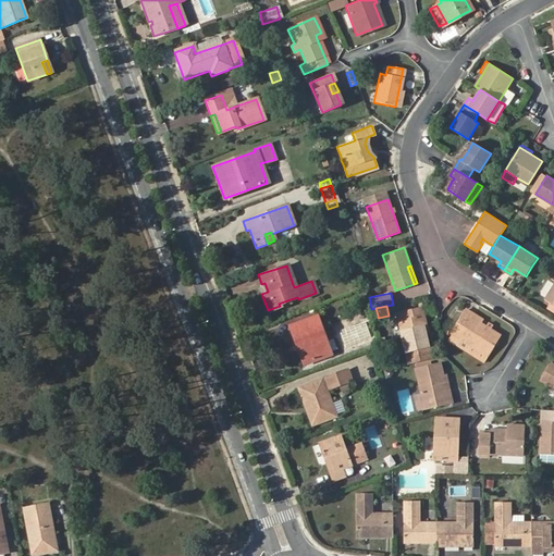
[(401,319),(410,363),(432,358),(426,332),(425,326),(427,326),(422,307),(403,311),(405,319),(401,319)]
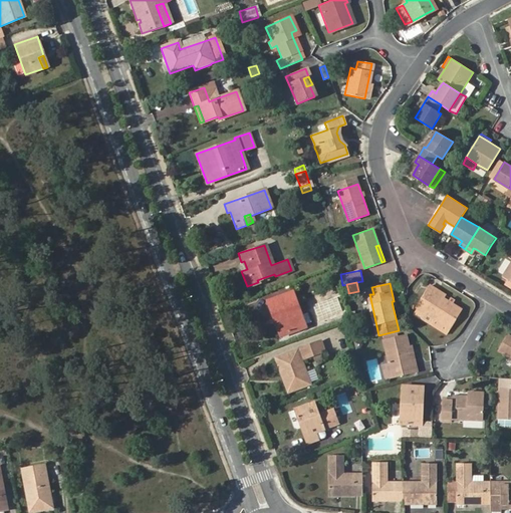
[(430,284),(428,287),(444,297),(446,293),(430,284)]
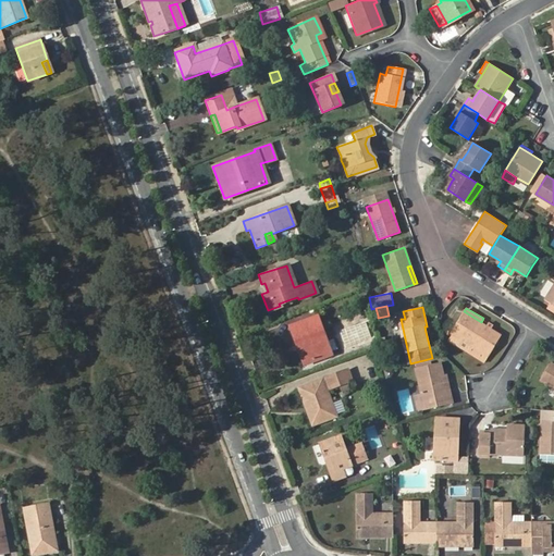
[(481,322),(464,311),(450,334),(457,338),(454,344),(482,362),(501,334),(491,329),(493,325),(489,322),(487,325),(481,322)]
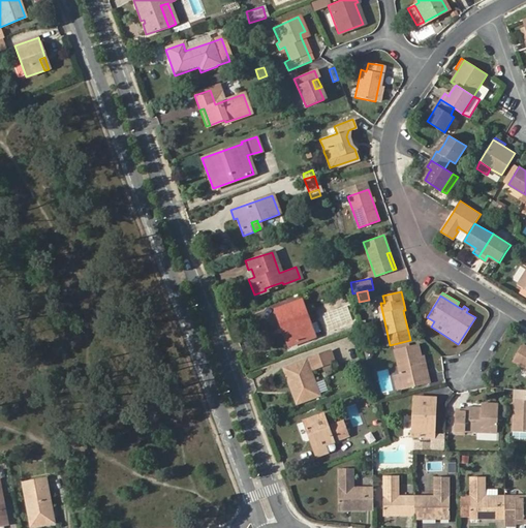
[(274,311),(280,329),(283,328),(289,343),(311,336),(298,303),(274,311)]
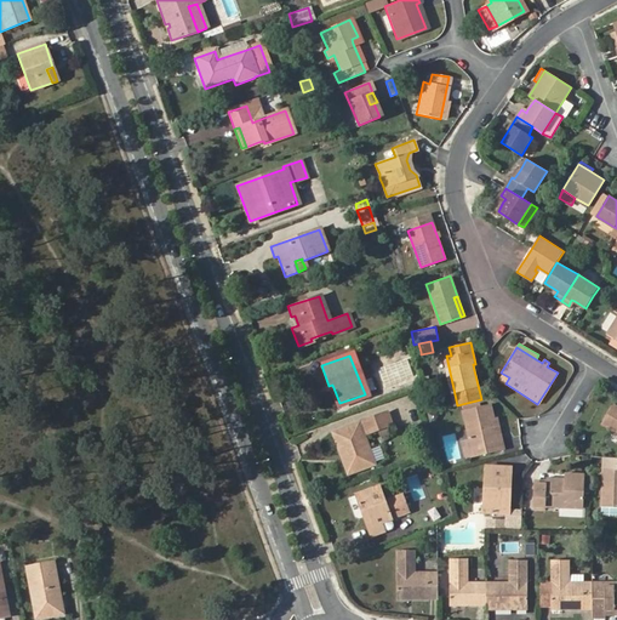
[(332,385),(329,386),(336,404),(340,403),(332,385)]
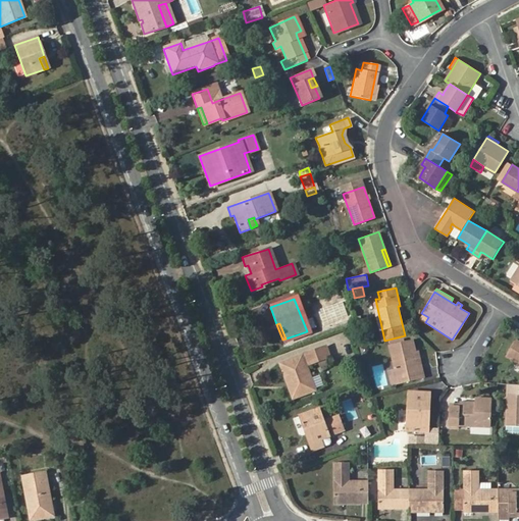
[(507,355),(518,362),(518,341),(516,340),(507,355)]
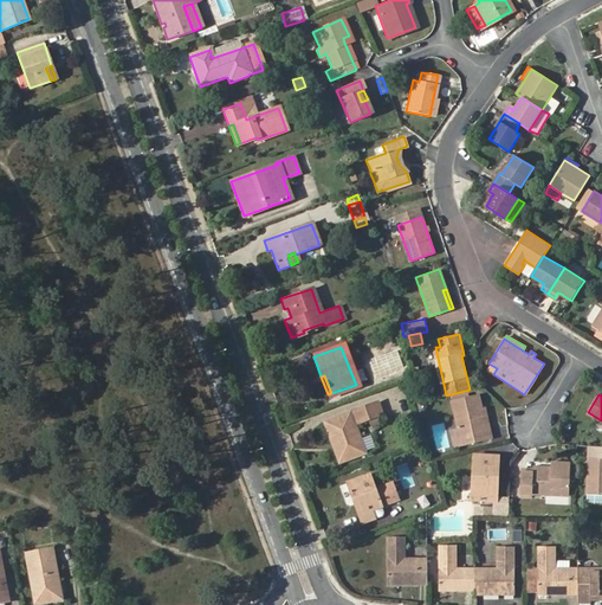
[(474,396),(450,401),(457,429),(459,437),(464,436),(466,445),(489,438),(486,430),(484,431),(478,409),(474,396)]
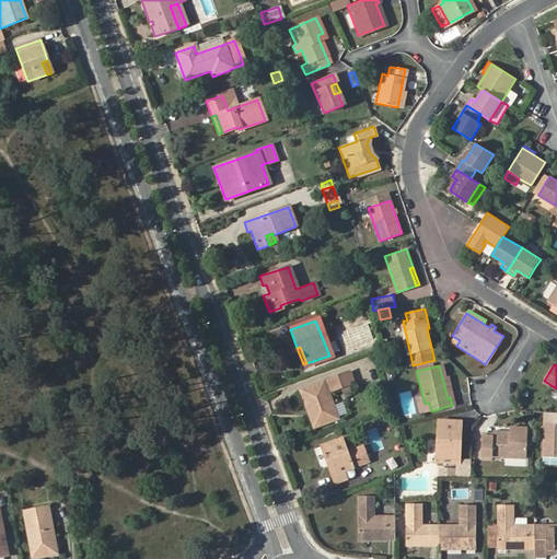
[(298,391),(308,415),(310,414),(314,426),(335,419),(325,393),(351,384),(347,373),(298,391)]
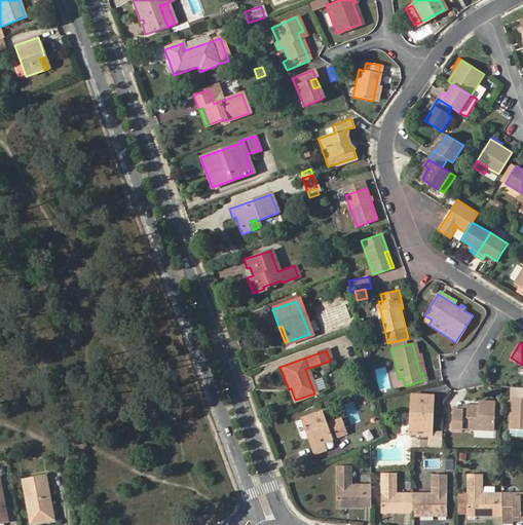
[(397,372),(390,374),(394,388),(405,386),(403,378),(399,379),(397,372)]
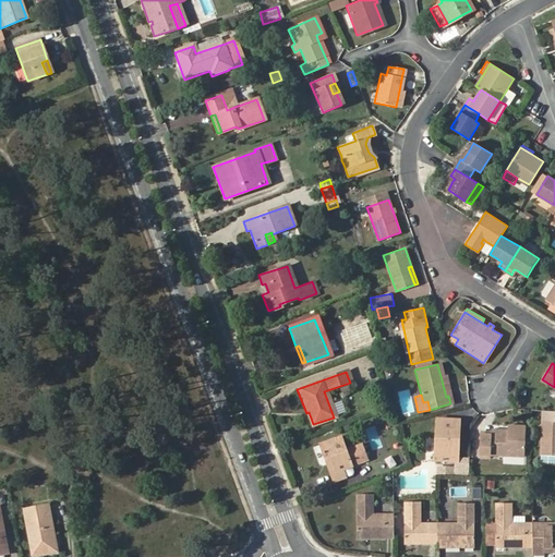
[(334,415),(341,413),(338,402),(332,404),(334,415)]
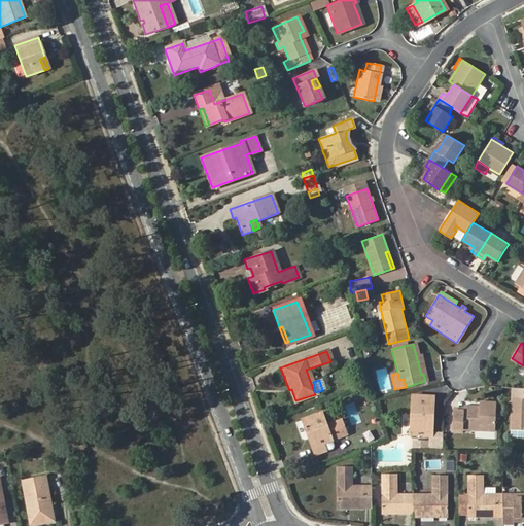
[(523,387),(513,386),(509,436),(523,435),(523,387)]
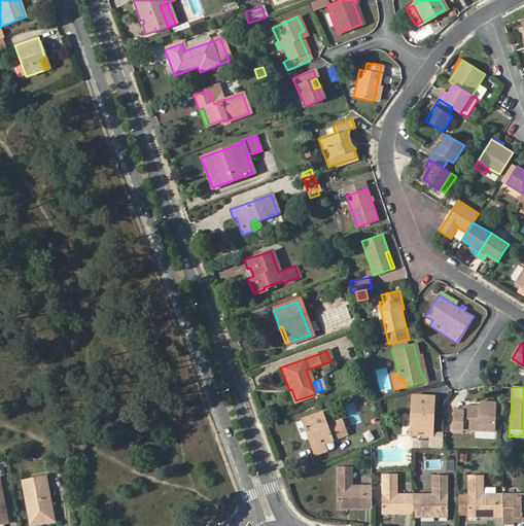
[(429,418),(433,418),(433,405),(430,405),(430,396),(412,395),(411,434),(428,435),(429,418)]
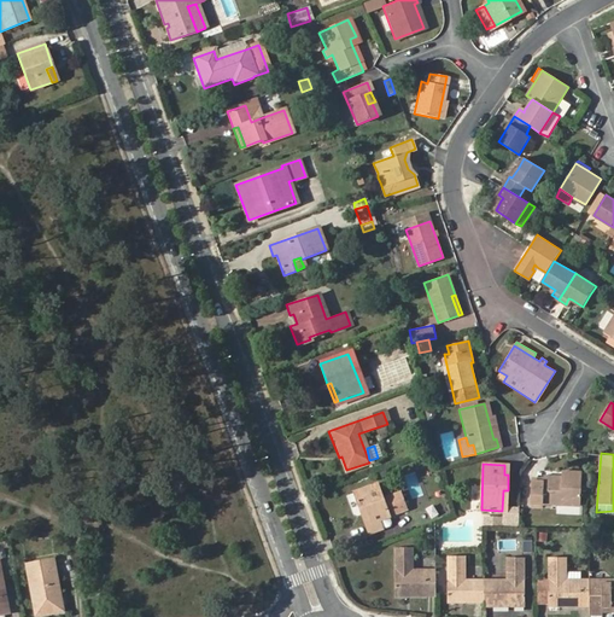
[(531,479),(531,502),(543,502),(580,505),(582,472),(562,471),(562,477),(562,482),(543,479),(531,479)]
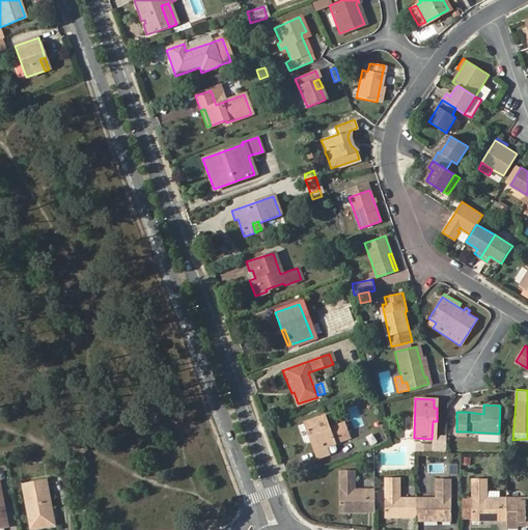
[(326,429),(322,416),(302,423),(309,442),(312,441),(315,449),(315,450),(331,445),(346,439),(341,424),(326,429)]
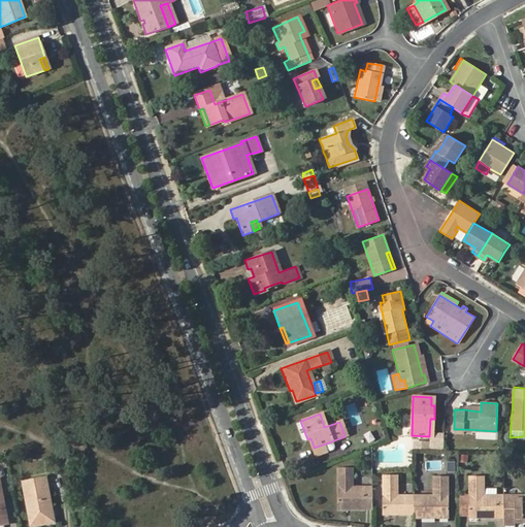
[(310,438),(307,439),(313,456),(317,454),(314,448),(314,447),(310,438)]
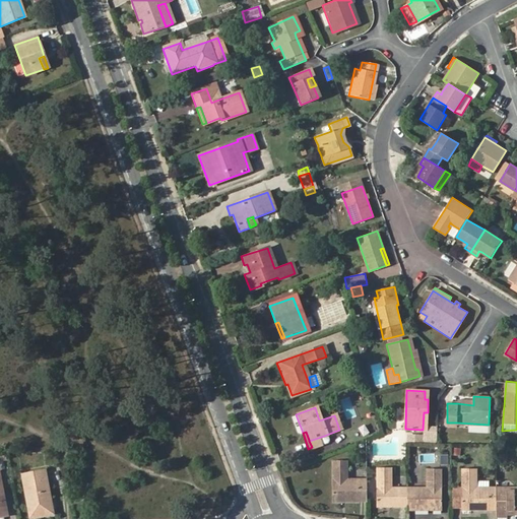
[(312,447),(312,448),(325,443),(326,441),(324,436),(309,441),(312,447)]
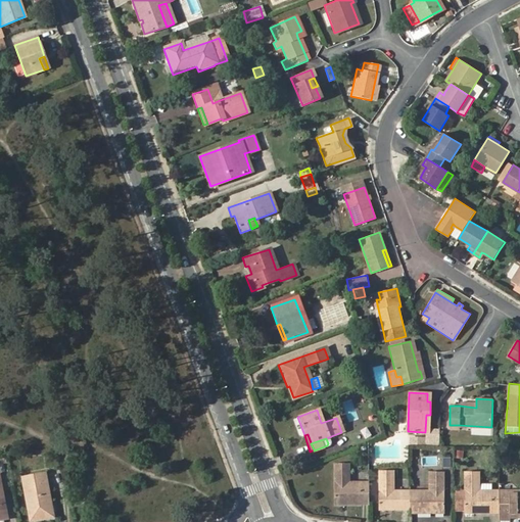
[(344,505),(365,504),(365,485),(345,485),(344,464),(330,465),(331,505),(340,505),(340,502),(344,502),(344,505)]
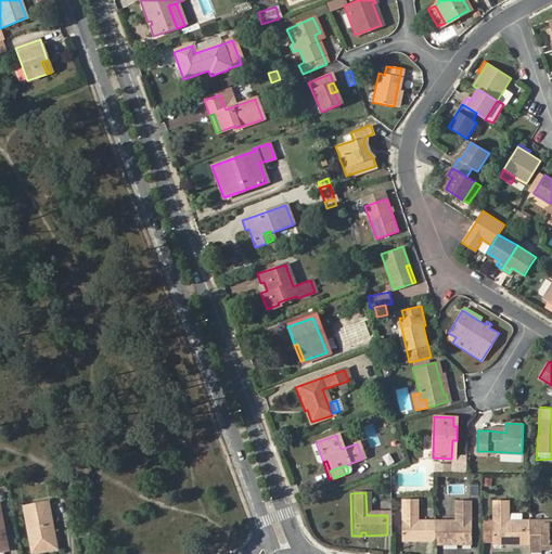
[(432,541),(432,524),(413,524),(413,501),(399,501),(399,541),(409,541),(409,539),(412,539),(412,541),(432,541)]
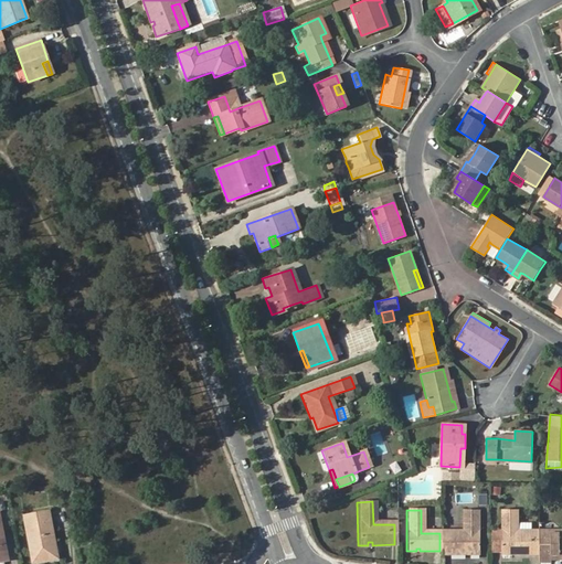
[(460,533),(439,533),(439,551),(439,554),(463,554),(463,551),(466,551),(466,554),(476,554),(476,511),(460,511),(460,533)]
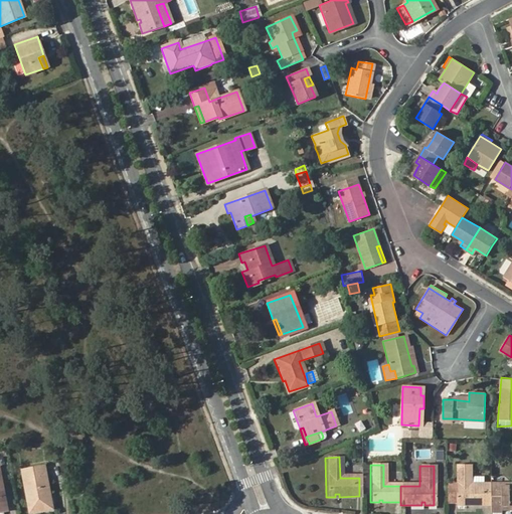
[(488,505),(487,486),(468,486),(467,466),(454,466),(455,505),(463,505),(463,502),(467,502),(467,504),(488,505)]
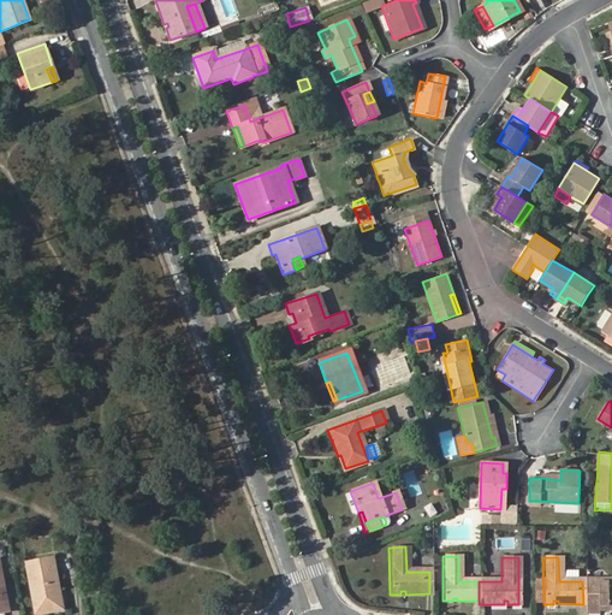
[(55,593),(58,593),(51,559),(24,563),(34,614),(58,609),(55,593)]
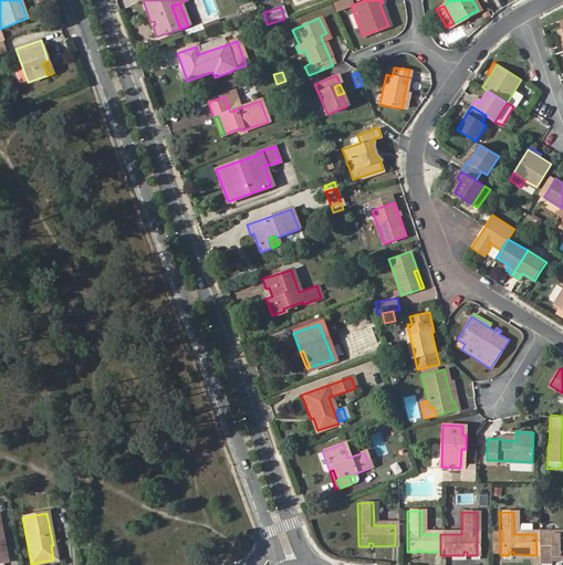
[(562,532),(535,533),(535,534),(537,555),(537,561),(545,560),(546,560),(546,558),(553,557),(553,560),(562,560),(562,532)]
